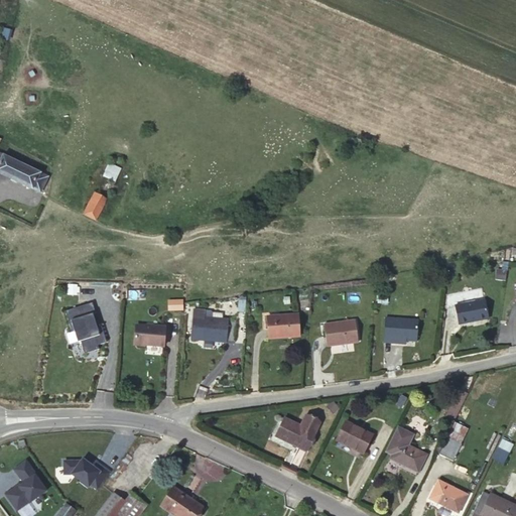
[(0,153),(0,172),(40,191),(47,176),(0,153)]
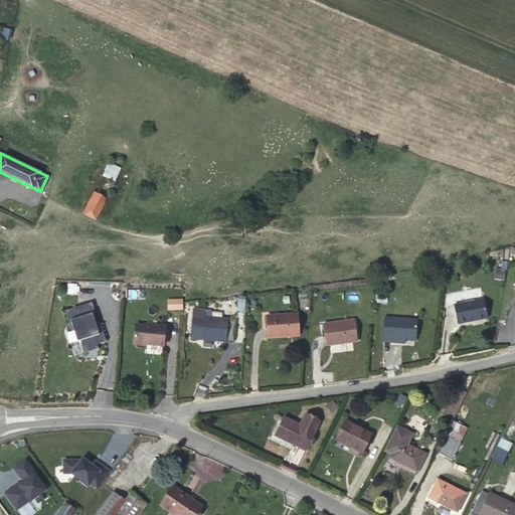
[(103,175),(94,193),(106,199),(115,181),(103,175)]
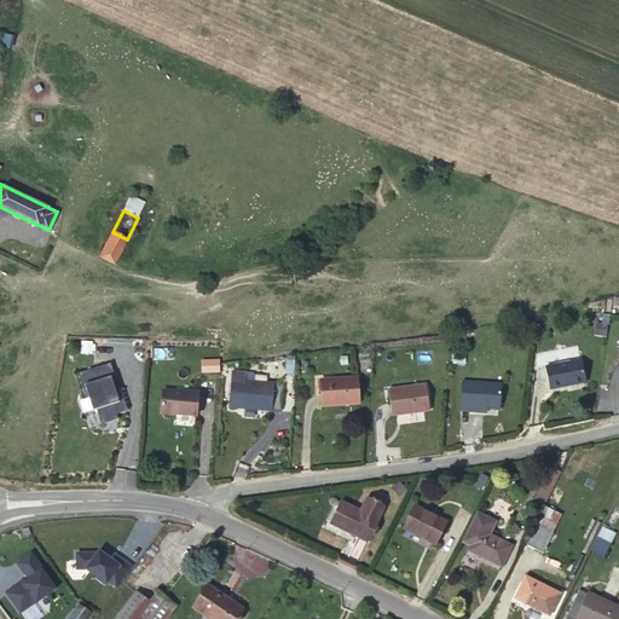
[(100,258),(115,264),(127,239),(113,232),(100,258)]
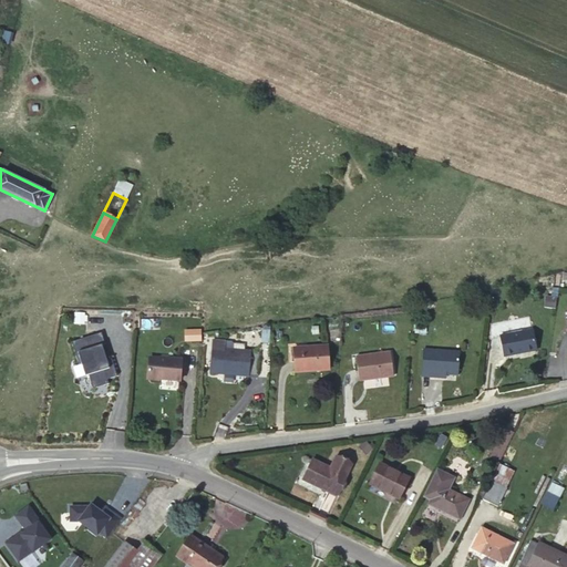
[(488,339),(500,338),(500,336),(532,329),(529,316),(490,323),(488,339)]
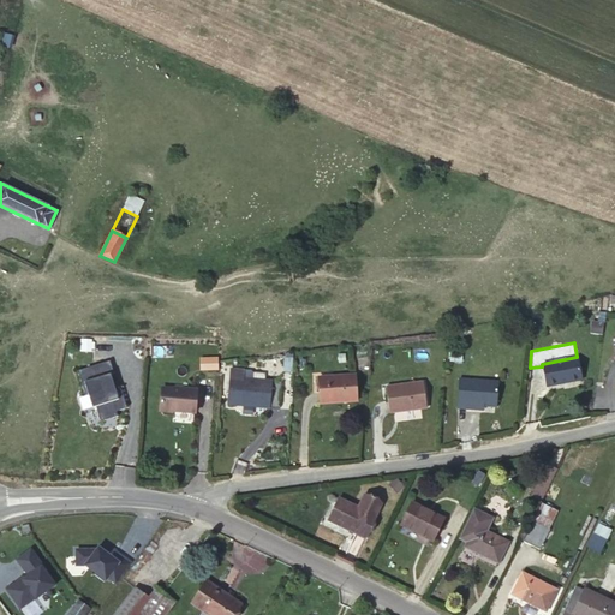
[(220,357),(201,358),(202,371),(220,371),(220,357)]
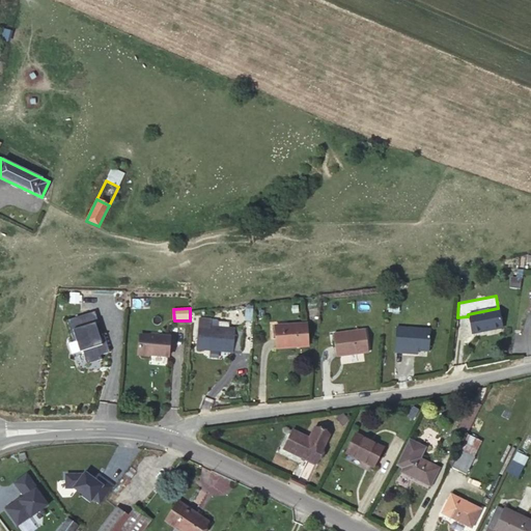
[(498,308),(468,314),(468,316),(472,333),(486,330),(486,328),(501,325),(498,308)]
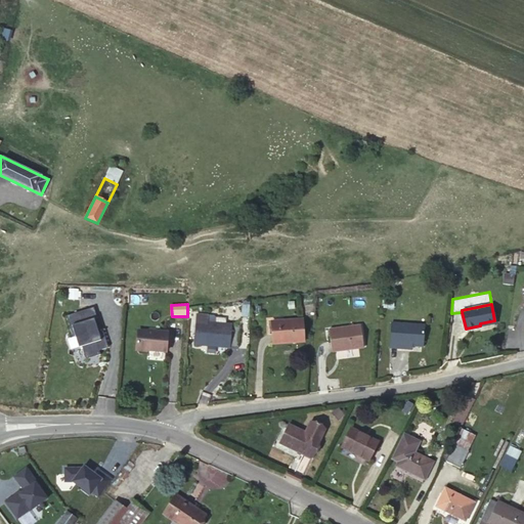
[(105,348),(95,307),(71,314),(83,359),(102,354),(100,349),(105,348)]
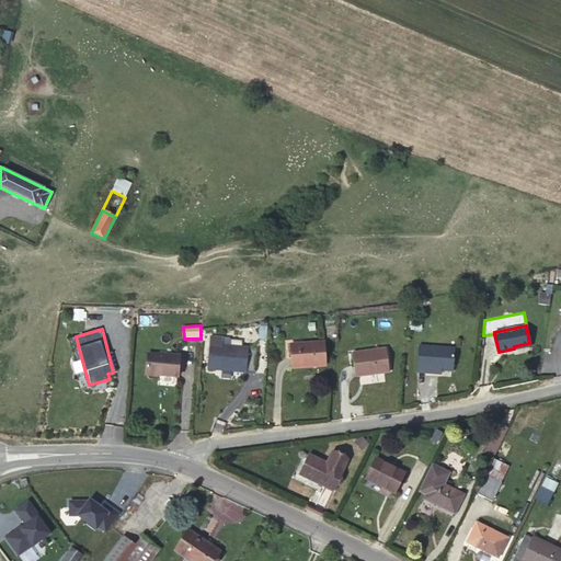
[(222,338),(210,335),(207,368),(254,371),(256,348),(230,346),(222,345),(222,338)]
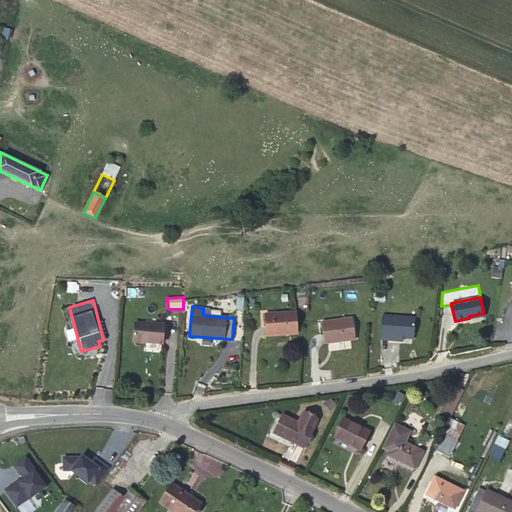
[(297,334),(295,312),(265,314),(266,335),(297,334)]
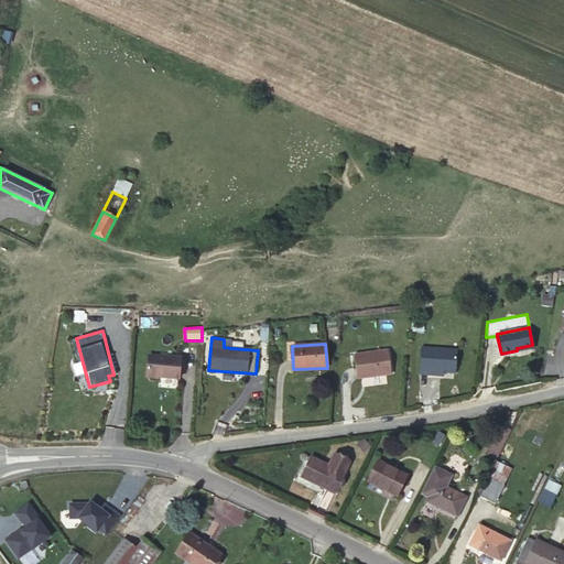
[(457,349),(421,347),(419,373),(435,375),(435,371),(455,372),(457,349)]
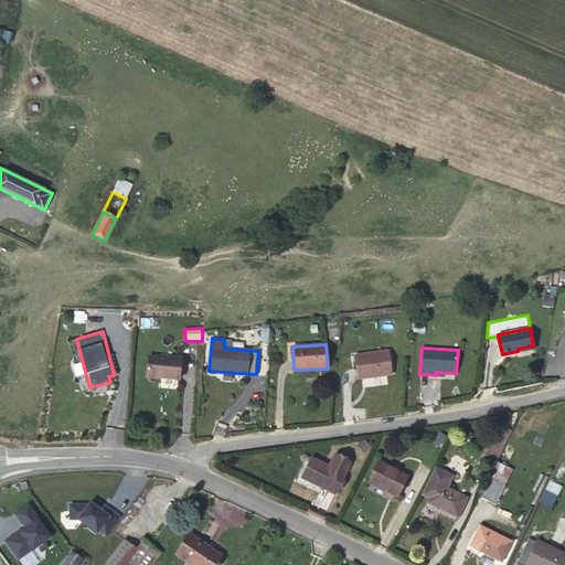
[(392,374),(388,350),(354,355),(358,379),(392,374)]
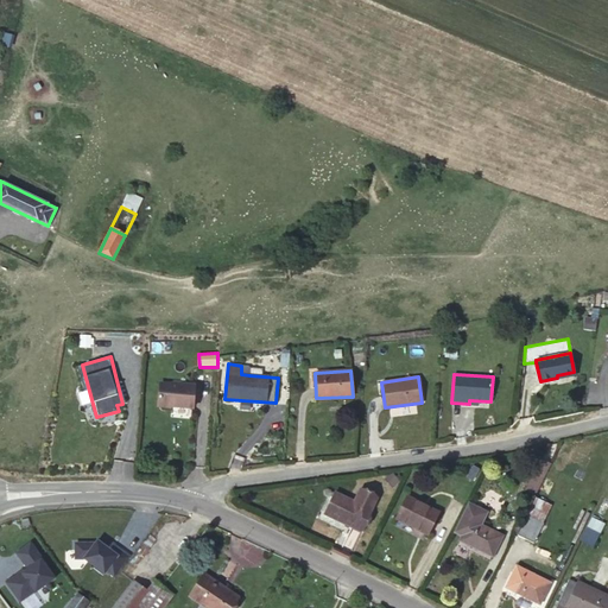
[(160,384),(158,406),(171,407),(171,405),(192,407),(195,385),(181,384),(181,385),(160,384)]
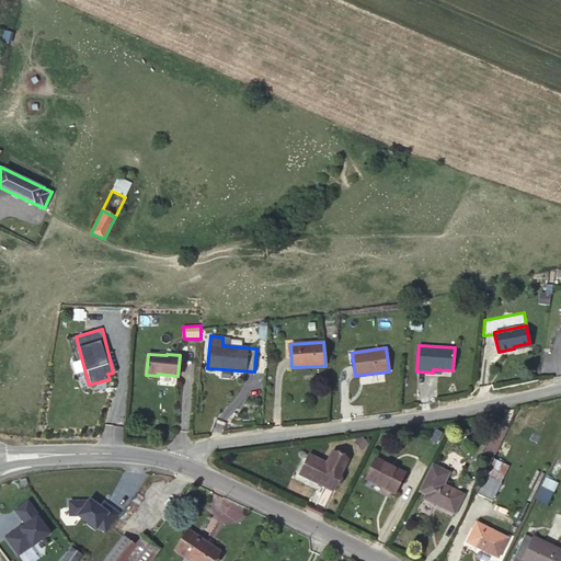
[(484,451),(493,456),(507,427),(499,424),(484,451)]
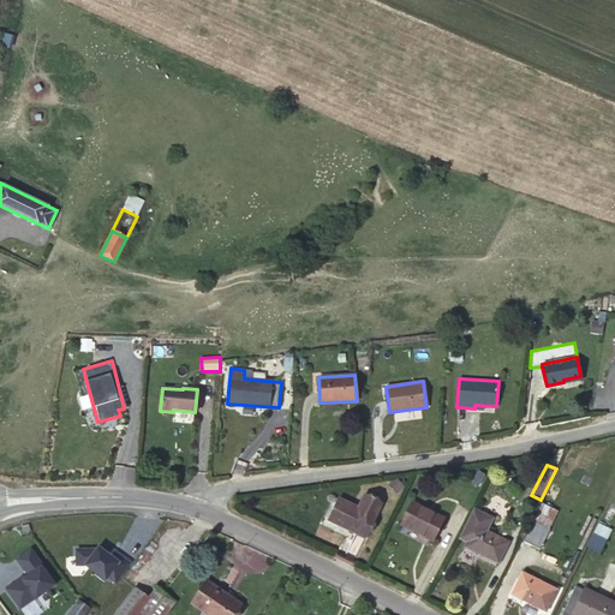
[(555,500),(560,489),(553,484),(547,495),(555,500)]
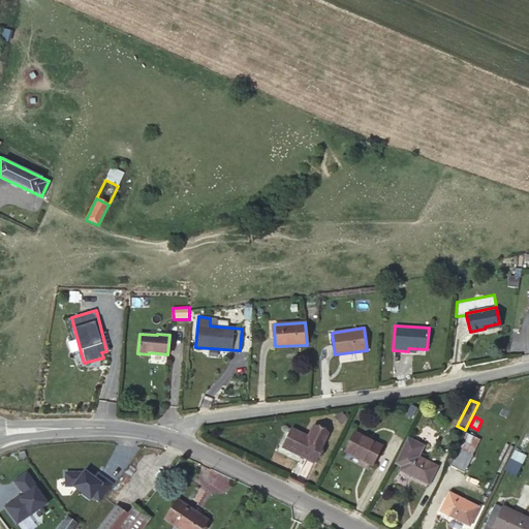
[(314,462),(329,433),(313,426),(308,436),(291,428),(282,447),(314,462)]
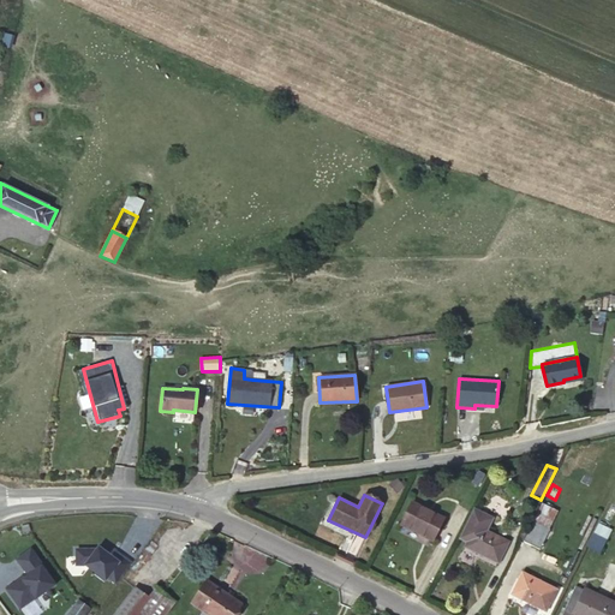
[(433,541),(443,519),(412,502),(401,524),(433,541)]
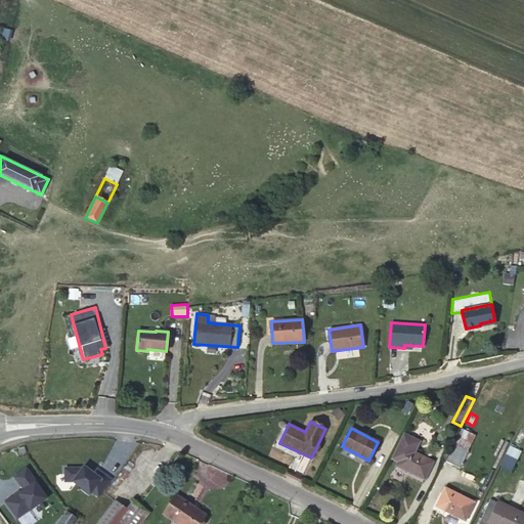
[(396,466),(425,479),(433,462),(413,452),(420,441),(403,434),(391,459),(398,462),(396,466)]
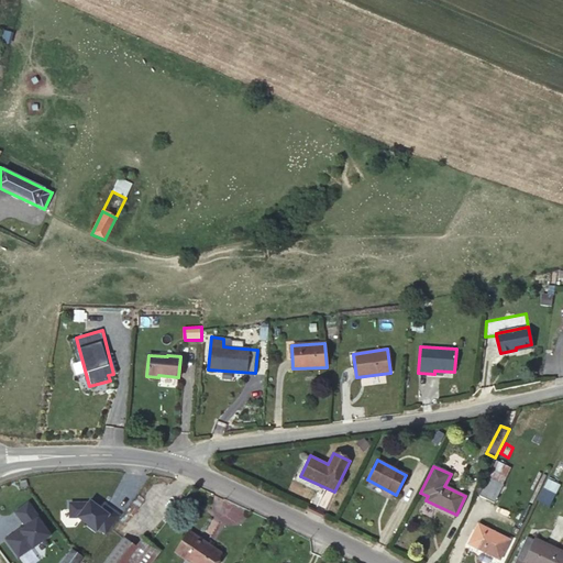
[(494,503),(503,485),(488,478),(479,495),(494,503)]
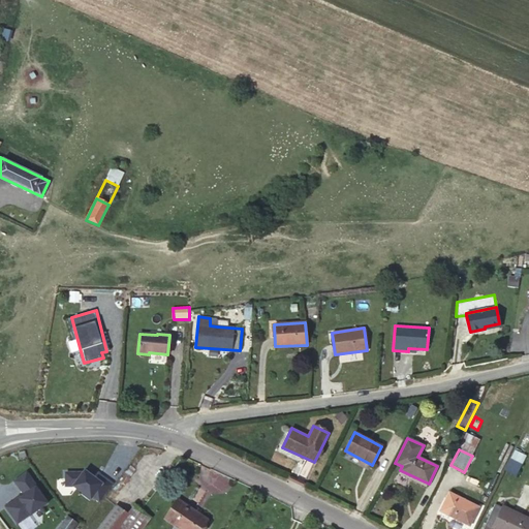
[(522,462),(510,457),(504,470),(516,475),(522,462)]
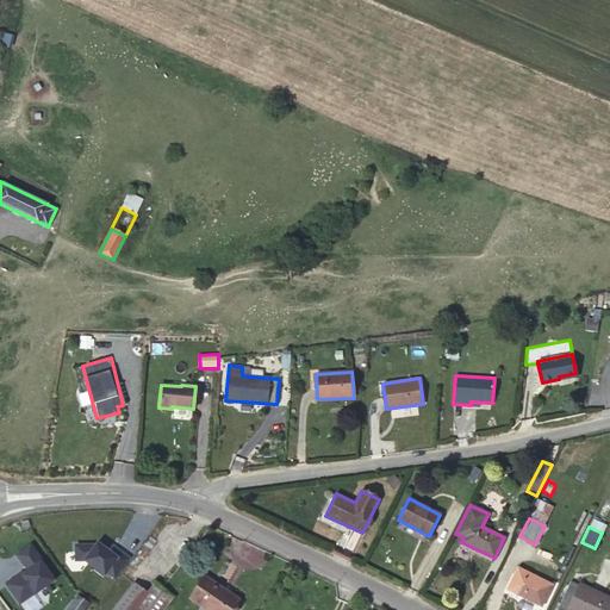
[(42,559),(31,543),(17,554),(27,568),(22,573),(22,574),(17,578),(16,577),(6,584),(20,603),(35,592),(36,593),(55,579),(41,560),(42,559)]
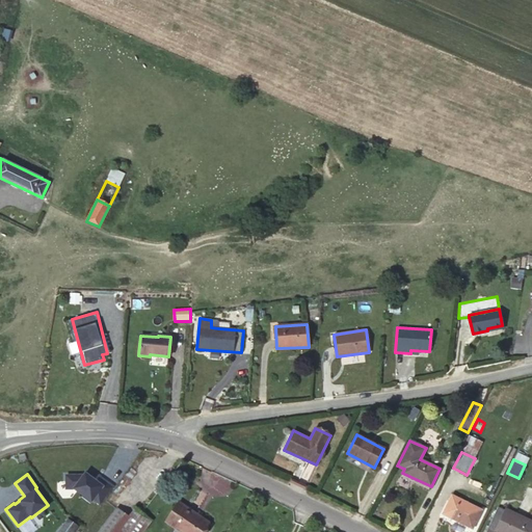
[(472,528),(481,510),(452,496),(443,513),(472,528)]
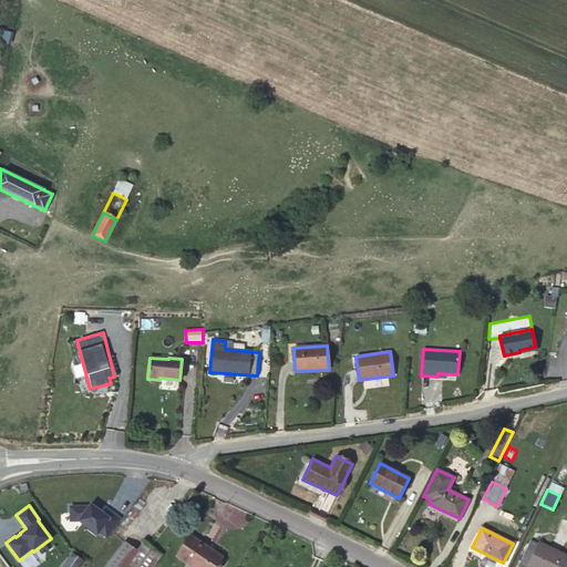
[(191,536),(177,556),(192,566),(215,566),(220,559),(208,552),(210,548),(191,536)]
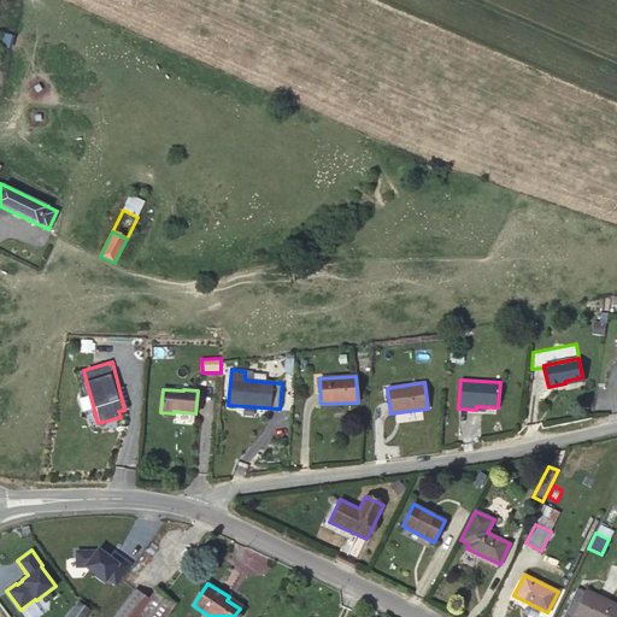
[(135,589),(113,616),(141,616),(153,603),(148,599),(135,589)]
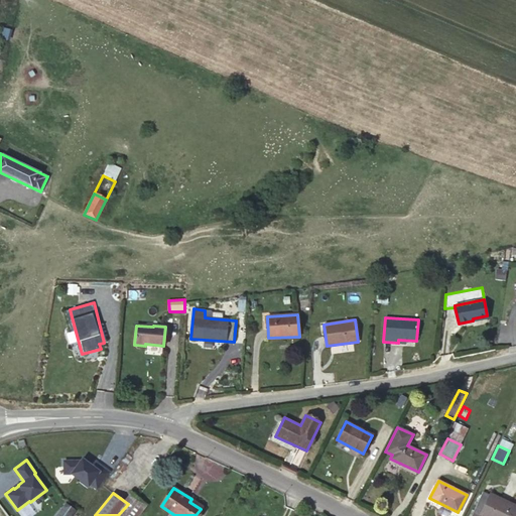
[(131,493),(124,501),(128,504),(118,515),(138,515),(147,505),(131,493)]
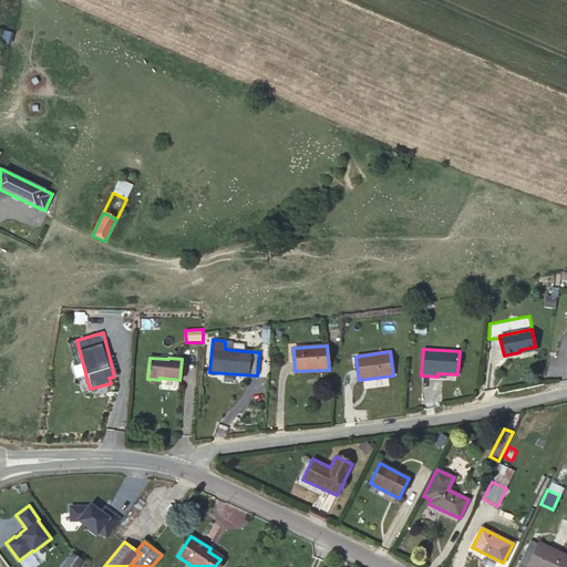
[(528,566),(537,545),(531,542),(518,566),(527,566),(528,566)]
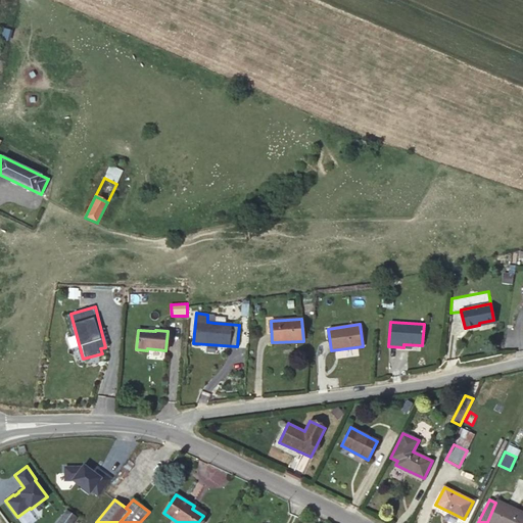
[(489,522),(522,522),(522,521),(522,515),(495,503),(487,522),(489,522)]
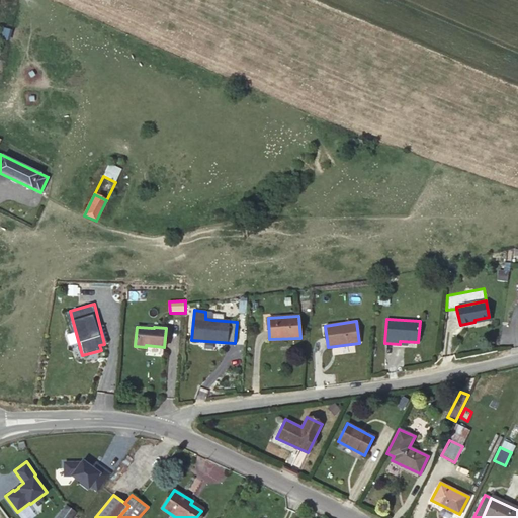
[(70,517),(71,517),(75,512),(66,506),(62,512),(70,517)]
